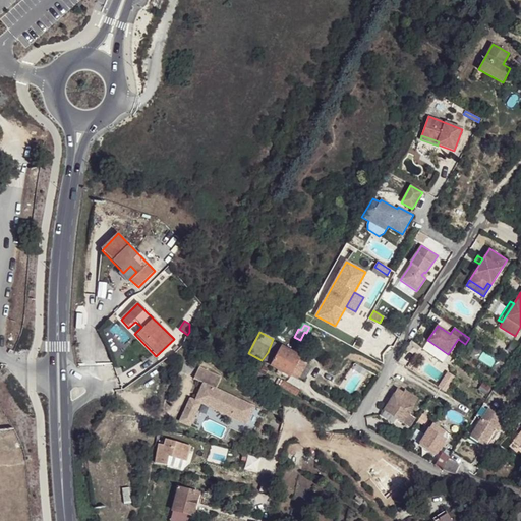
[(411,341),(405,350),(408,352),(412,346),(418,350),(420,346),(411,341)]
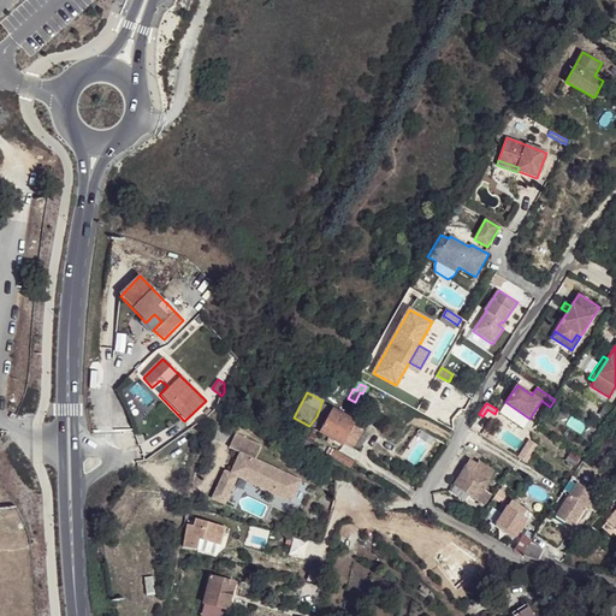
[(324,404),(317,416),(325,422),(332,409),(324,404)]
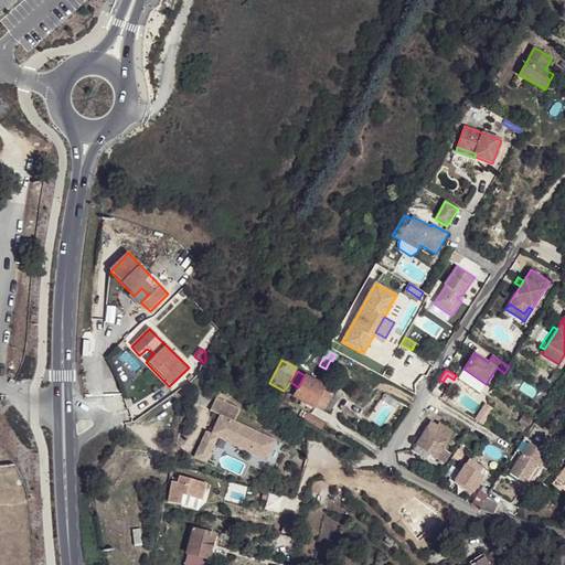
[(290,382),(286,390),(294,395),(301,401),(299,405),(304,407),(307,403),(315,408),(327,387),(321,385),(316,382),(305,375),(298,387),(290,382)]
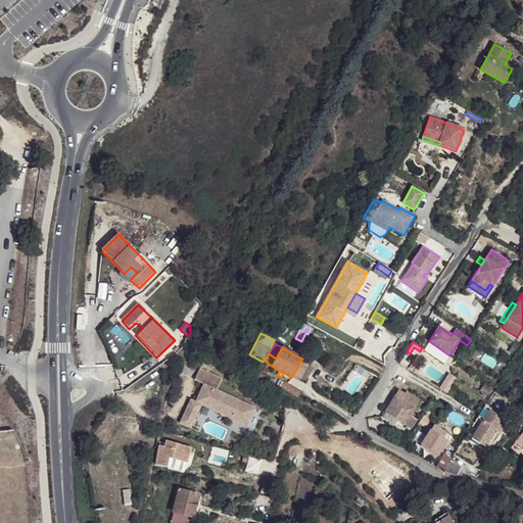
[(302,359),(291,378),(297,381),(308,363),(302,359)]
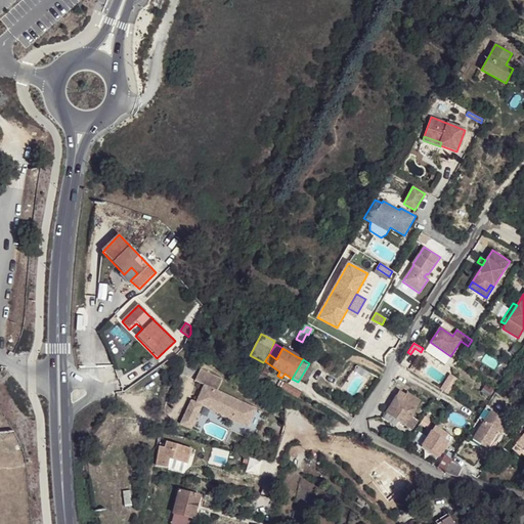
[(223,379),(201,368),(195,381),(205,385),(194,408),(189,406),(182,424),(192,429),(203,404),(205,401),(218,407),(216,410),(249,426),(257,408),(218,390),(223,379)]
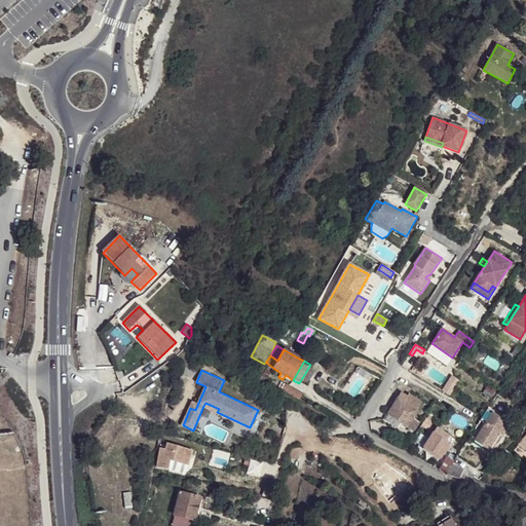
[(299,400),(302,395),(284,384),(280,388),(299,400)]
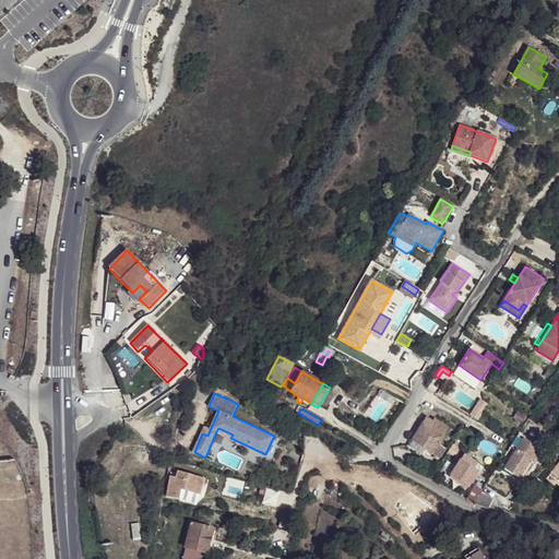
[(426,418),(412,441),(439,459),(445,449),(438,444),(448,428),(433,419),(432,423),(426,418)]
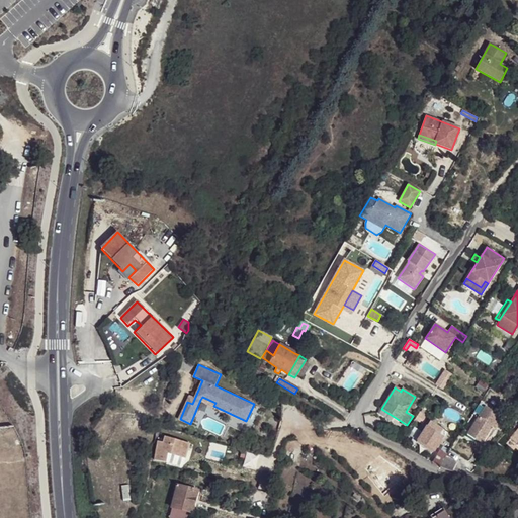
[(202,397),(200,400),(213,406),(216,403),(202,397)]
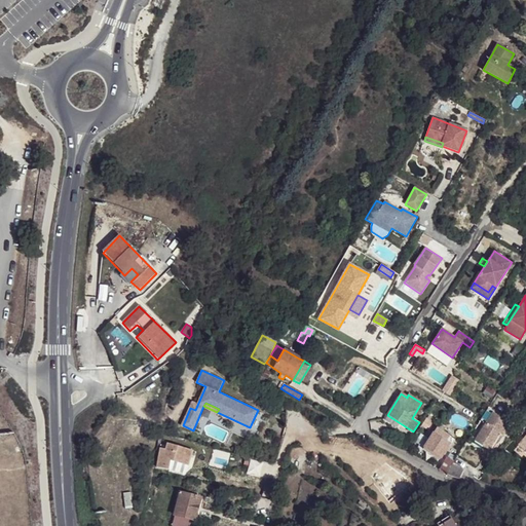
[(486,411),(491,414),(487,421),(475,441),(489,450),(495,440),(499,435),(502,437),(510,424),(498,416),(499,415),(488,408),(486,411)]
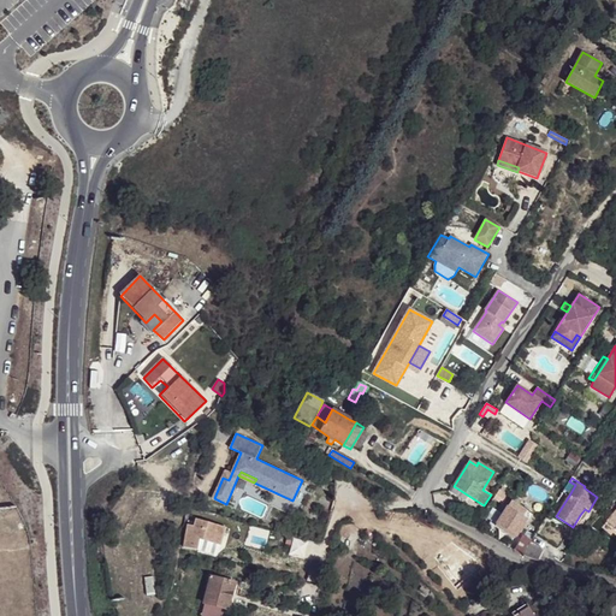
[(569,481),(564,490),(570,493),(575,485),(569,481)]
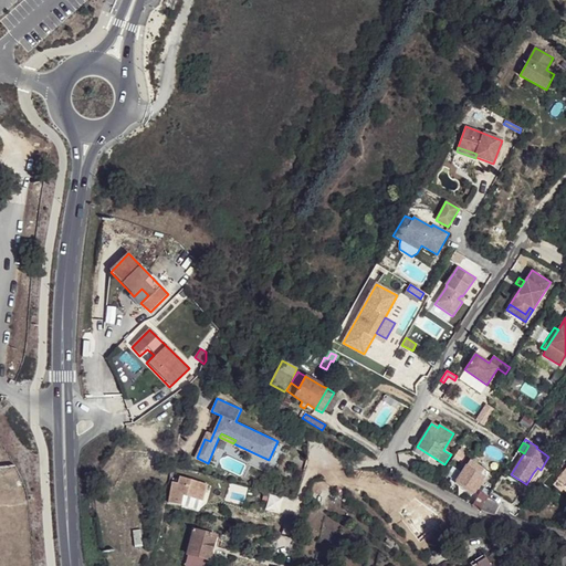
[(565,450),(559,446),(553,456),(558,459),(565,450)]
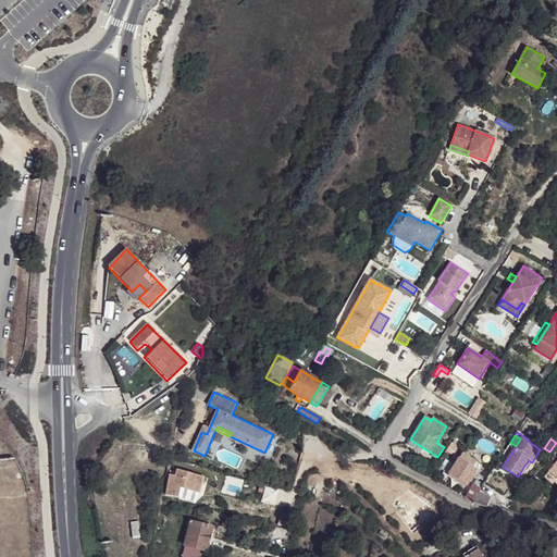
[(453,443),(447,450),(454,455),(459,447),(453,443)]
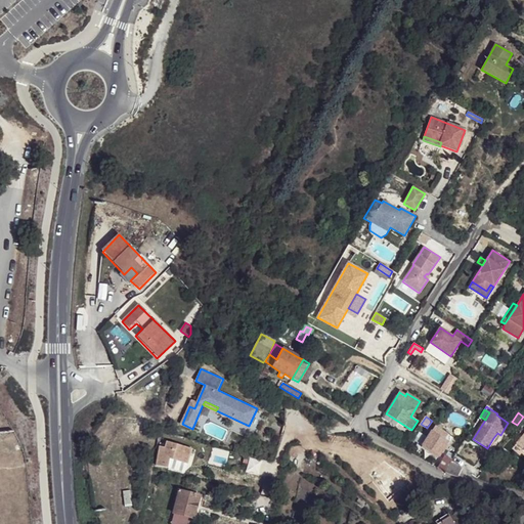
[(435,426),(422,447),(438,459),(449,439),(450,440),(452,437),(435,426)]
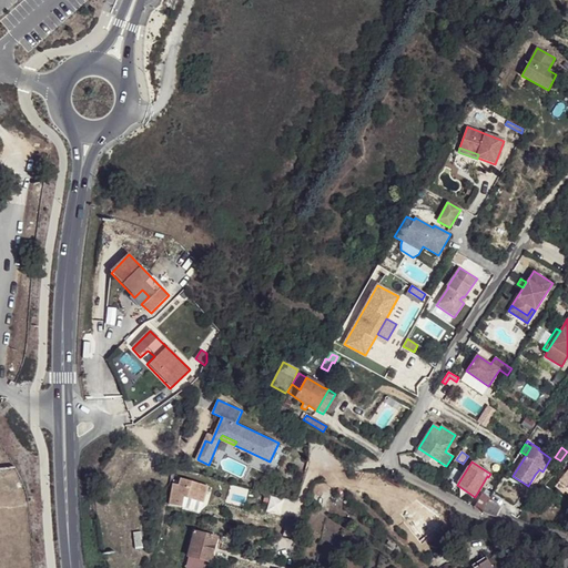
[(208,483),(179,477),(178,484),(173,483),(169,503),(181,506),(184,496),(203,499),(208,483)]
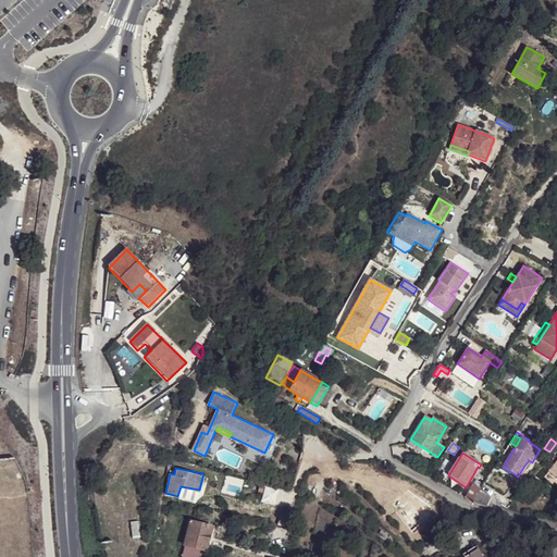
[(467,496),(474,500),(481,489),(473,484),(472,484),(466,495),(467,496)]
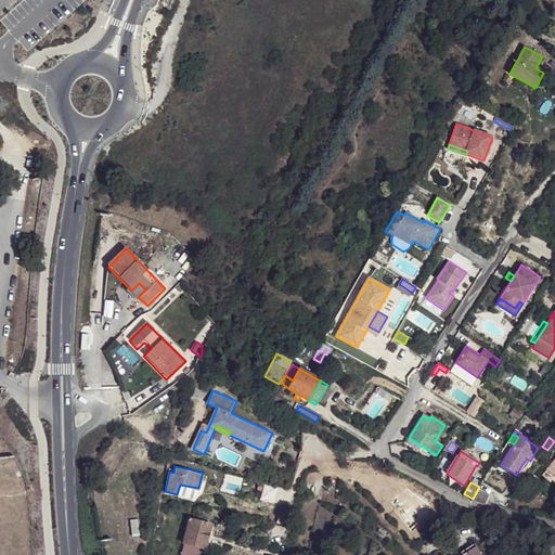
[(481,492),(478,499),(487,502),(489,497),(481,492)]
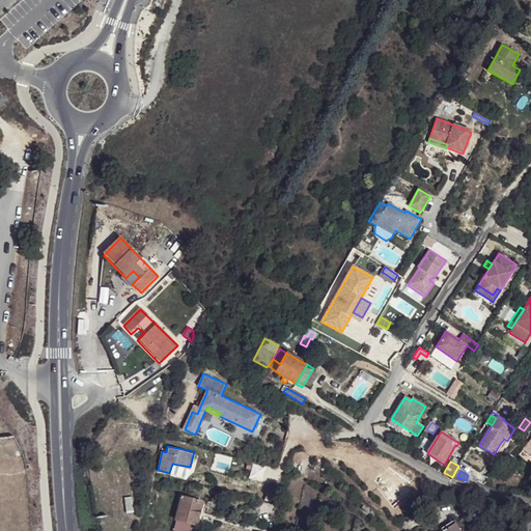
[(262,482),(264,475),(251,472),(249,479),(262,482)]
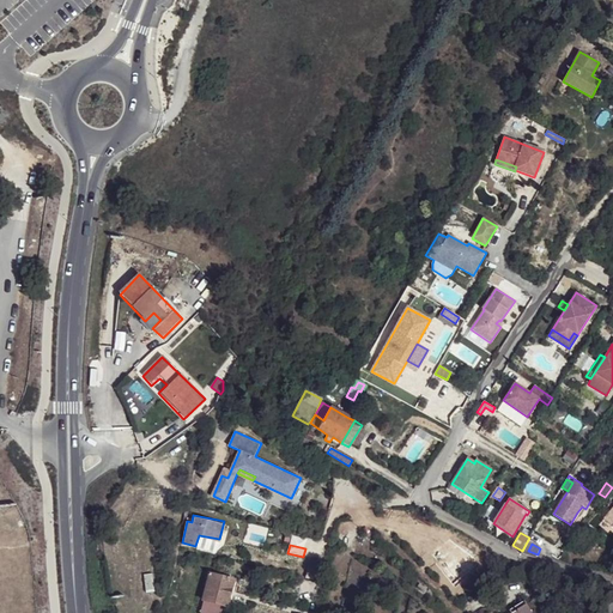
[(513,545),(511,547),(521,553),(535,558),(538,554),(528,551),(526,550),(523,552),(522,551),(514,546),(513,545)]
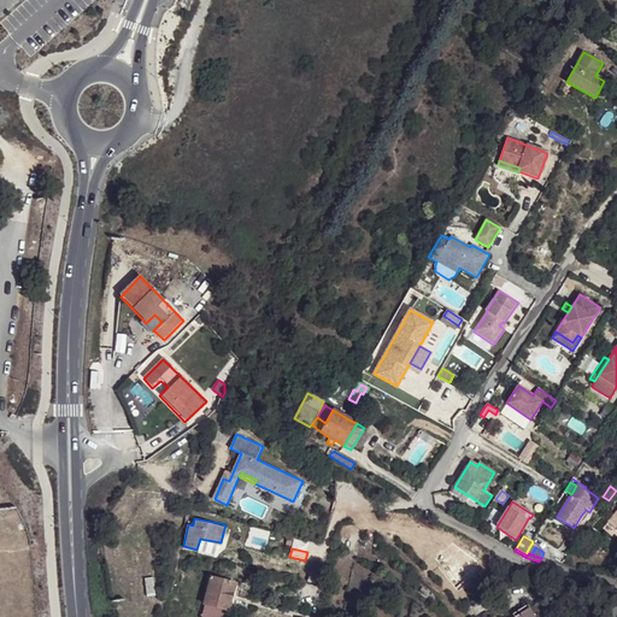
[(206,604),(229,610),(235,582),(211,577),(206,604)]
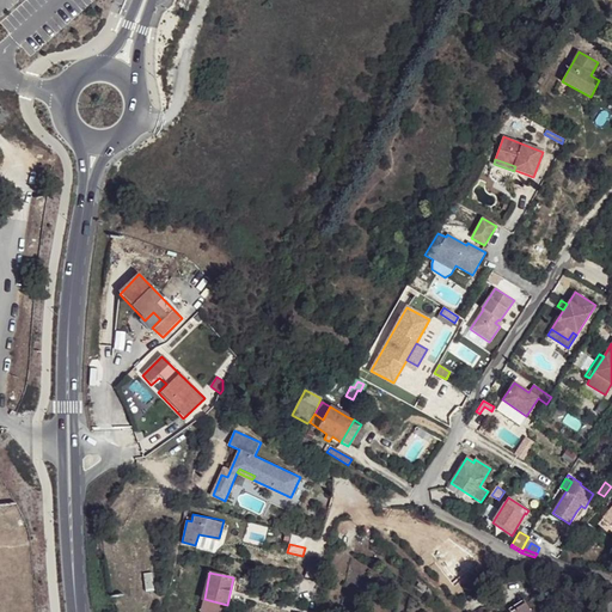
[(542,611),(533,598),(524,604),(521,600),(507,610),(507,611),(542,611)]
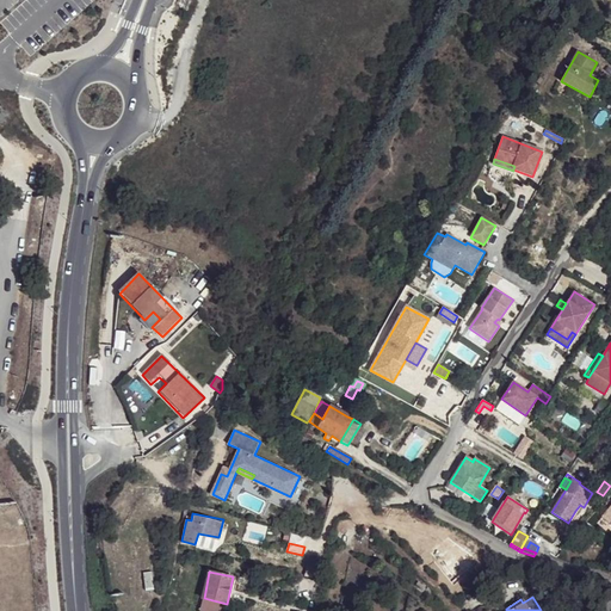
[(224,610),(227,604),(204,598),(201,610),(224,610)]
